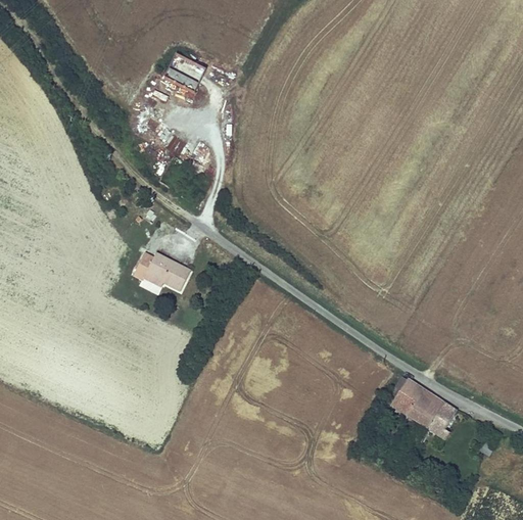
[(163,76),(194,91),(206,67),(176,52),(163,76)]
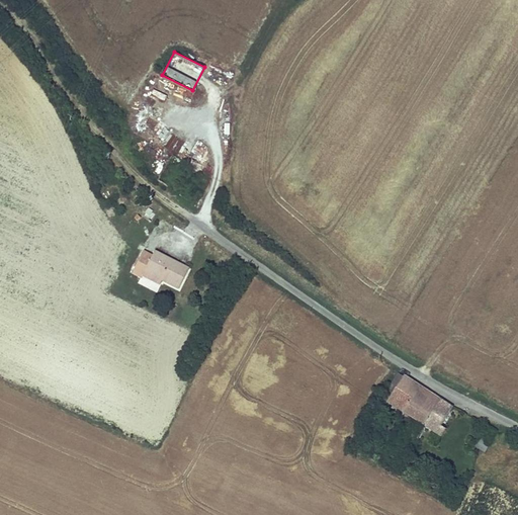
[(198,148),(193,154),(206,164),(211,157),(198,148)]
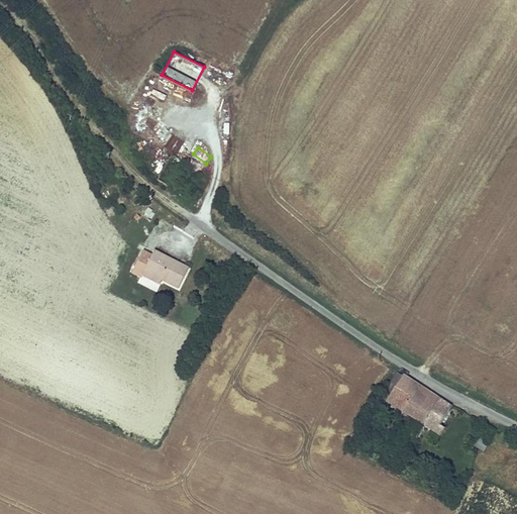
[(143,247),(131,271),(140,275),(141,273),(144,269),(161,277),(179,286),(188,266),(153,248),(151,252),(143,247)]
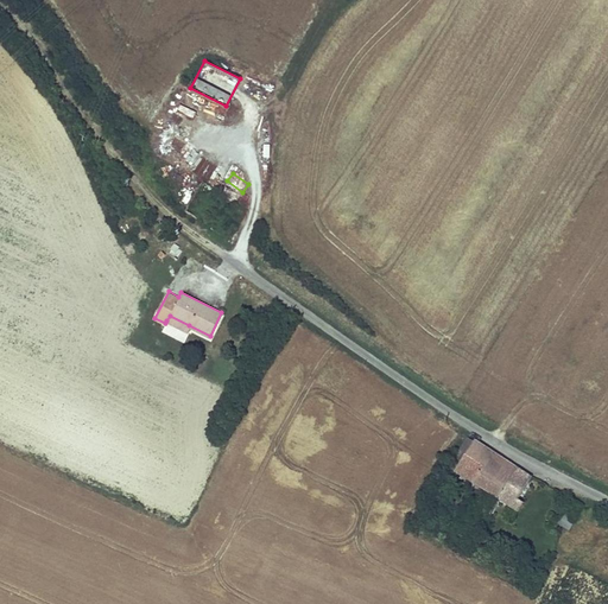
[(170,316),(166,320),(187,331),(189,325),(170,316)]
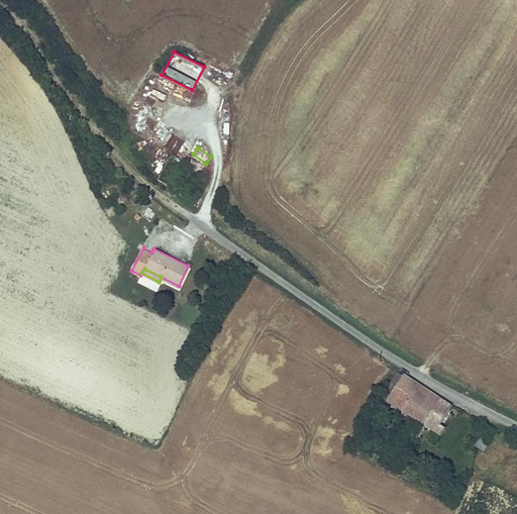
[(396,384),(387,398),(388,399),(421,419),(424,421),(440,432),(444,426),(439,423),(451,404),(403,374),(396,384)]
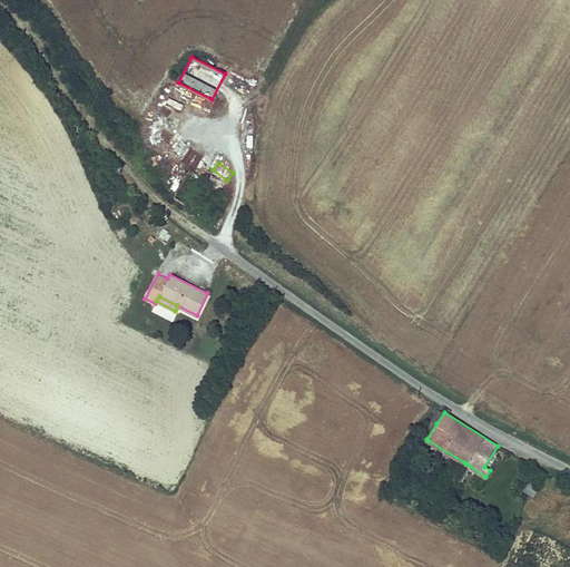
[(436,423),(431,420),(415,445),(422,449),(428,440),(426,439),(436,423)]
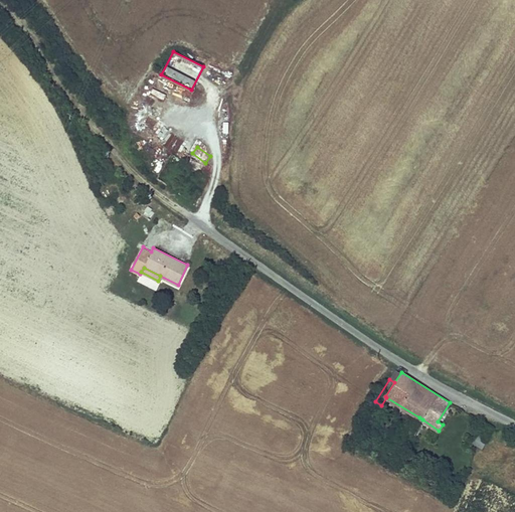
[(375,401),(371,407),(377,411),(381,405),(375,401)]
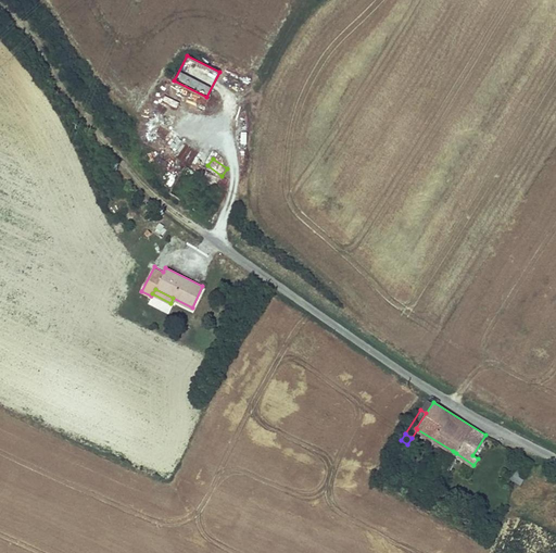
[(453,451),(442,467),(445,469),(456,453),(453,451)]
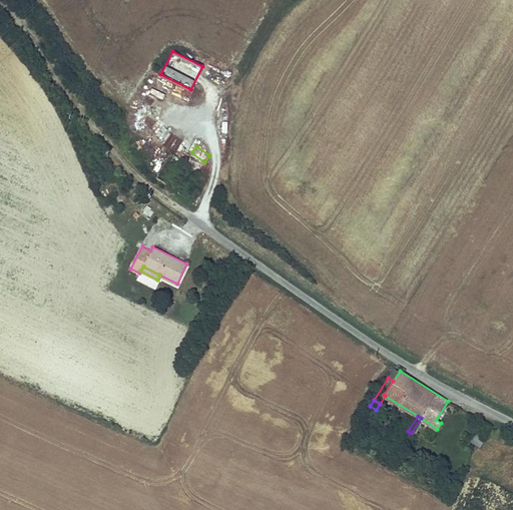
[(481,418),(473,432),(484,438),(491,424),(481,418)]
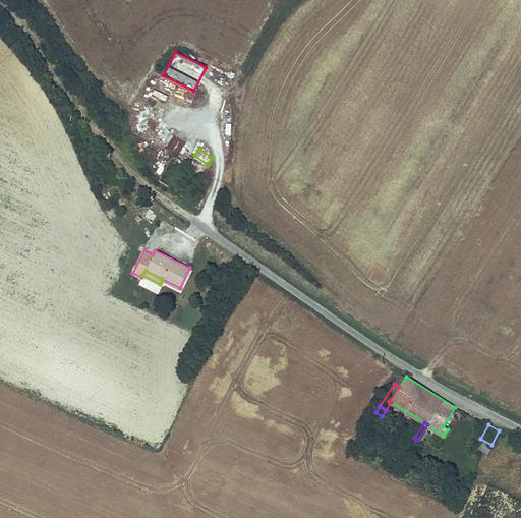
[(487,452),(490,446),(481,441),(478,448),(487,452)]
